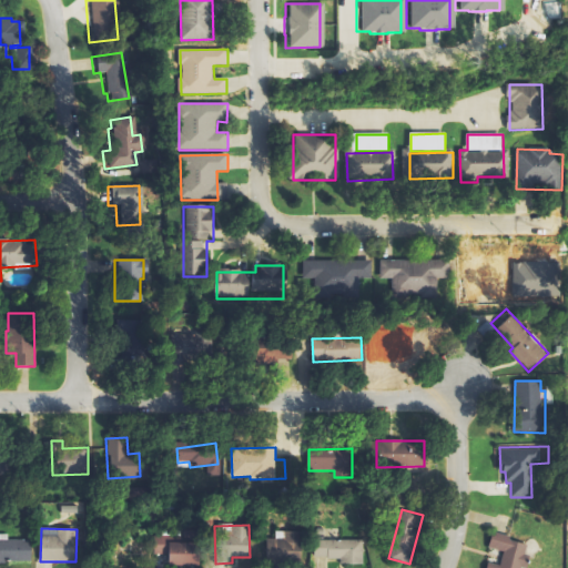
[(170,566),(200,566),(200,531),(183,531),(183,529),(163,529),(163,537),(154,537),(154,553),(170,553),(170,566)]
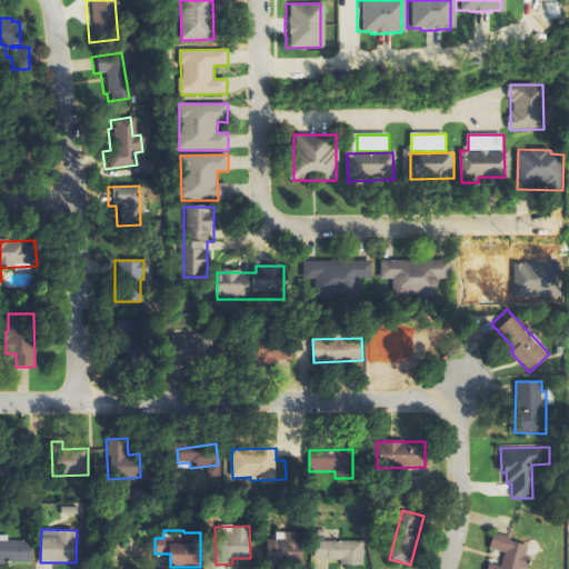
[(286,539),(268,539),(268,562),(302,562),(302,532),(286,532),(286,539)]
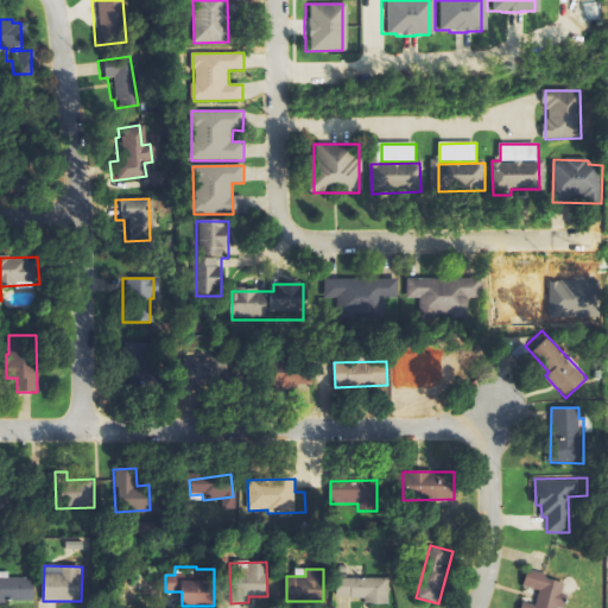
[(524,587),(539,590),(537,605),(523,602),(521,607),(561,607),(568,581),(527,571),(524,587)]
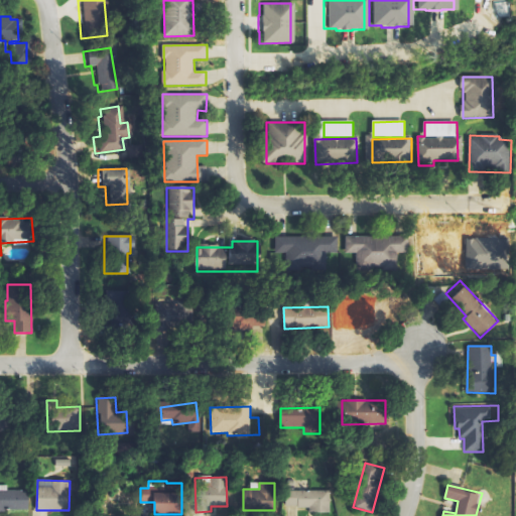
[(8,491),(8,487),(0,487),(0,510),(29,511),(28,490),(8,491)]
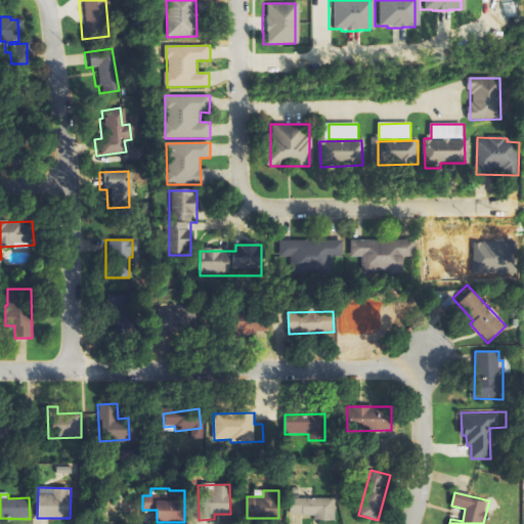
[(314,521),(335,521),(335,497),(291,498),(291,516),(314,515),(314,521)]
